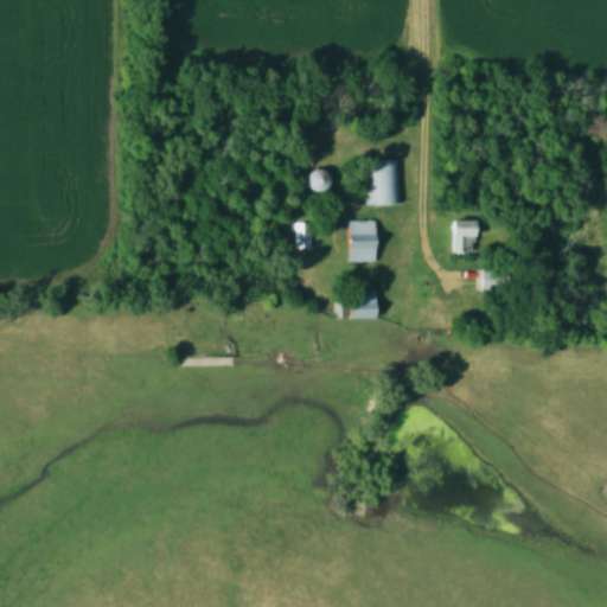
[(375,163),(375,208),(397,208),(397,163),(375,163)]
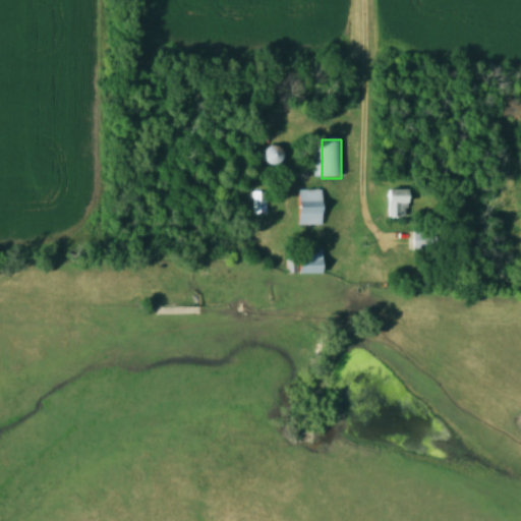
[(283,159),(275,146),(262,154),(270,166),(283,159)]
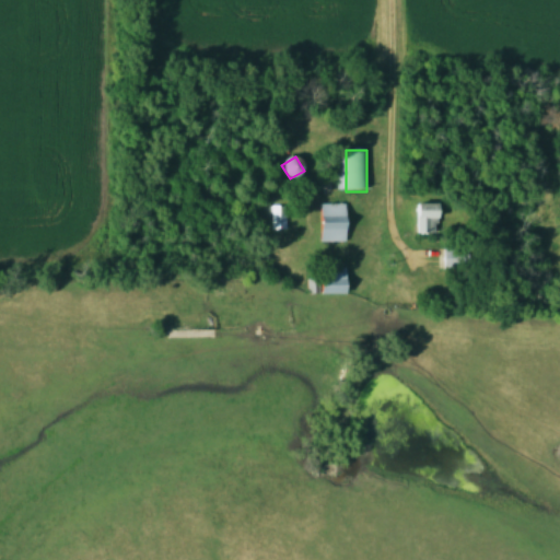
[(436,205),(416,205),(416,236),(436,236),(436,205)]
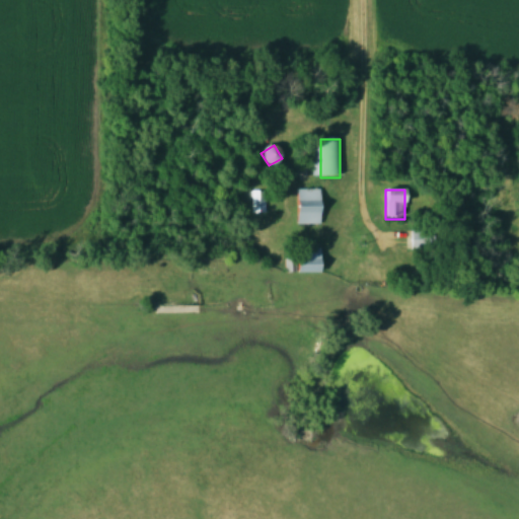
[(319,227),(319,200),(297,200),(297,227),(319,227)]
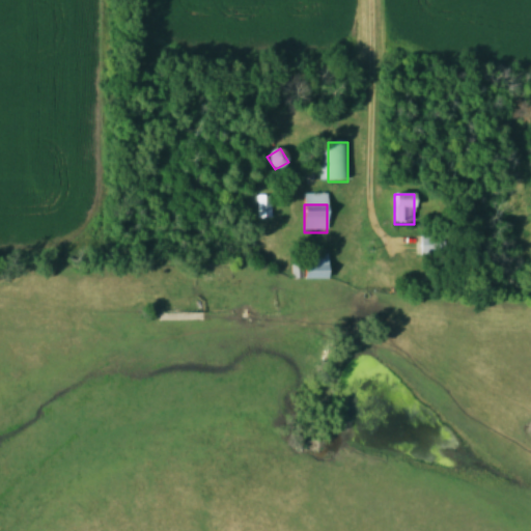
[(326,280),(326,268),(305,268),(305,280),(326,280)]
